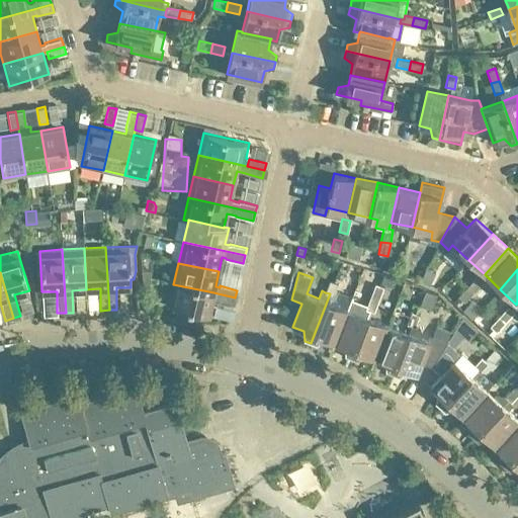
[(476,276),(466,286),(472,292),(482,282),(476,276)]
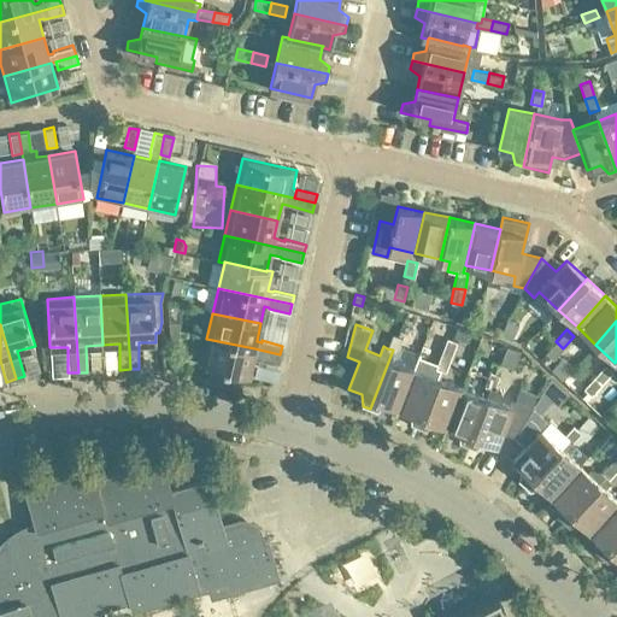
[(403,338),(398,336),(393,334),(387,348),(393,350),(370,409),(377,412),(386,403),(398,407),(413,368),(393,360),(395,353),(397,353),(403,338)]
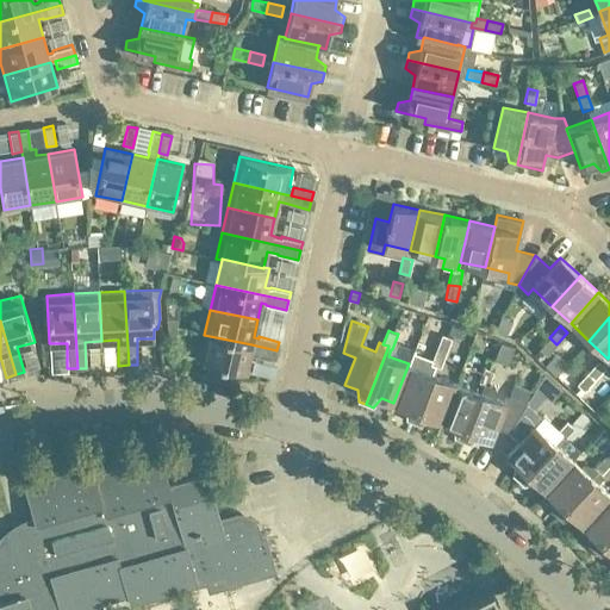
[(442,334),(436,349),(447,353),(452,337),(442,334)]
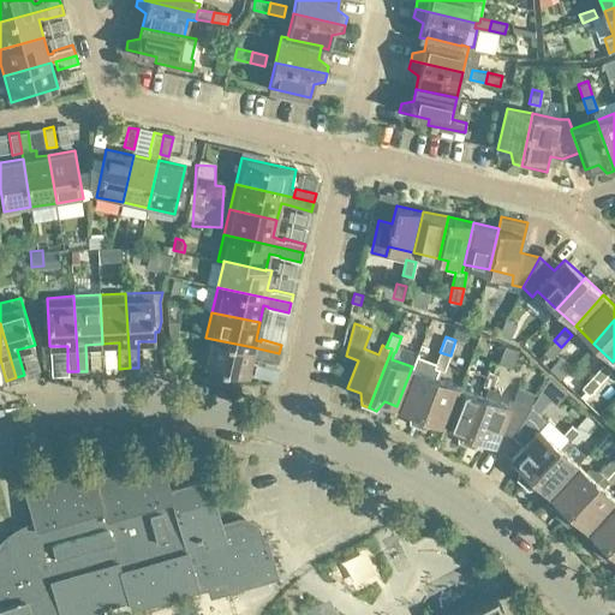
[(248,374),(251,357),(257,358),(258,348),(254,347),(206,338),(199,363),(248,374)]
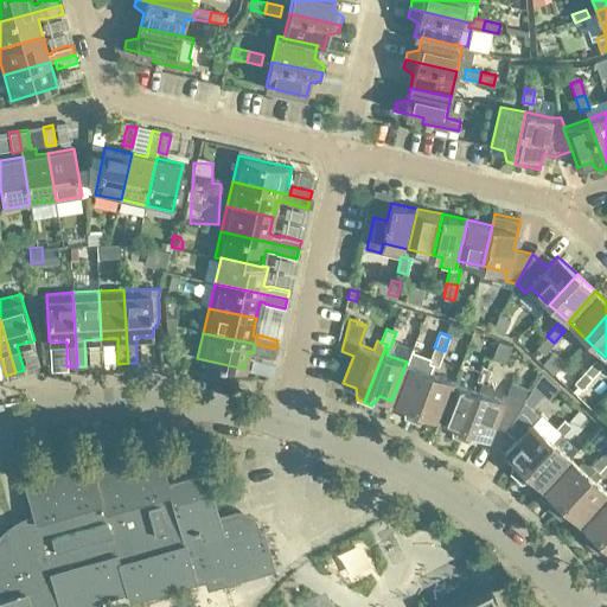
[(543,353),(554,343),(547,336),(536,347),(543,353)]
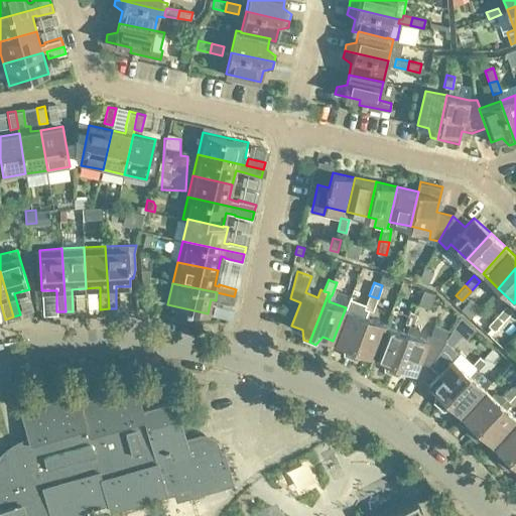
[(232,304),(234,296),(217,292),(216,300),(232,304)]
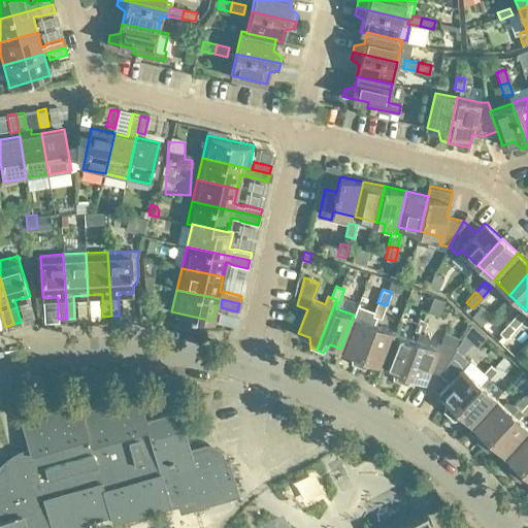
[(382,318),(387,305),(377,302),(372,315),(382,318)]
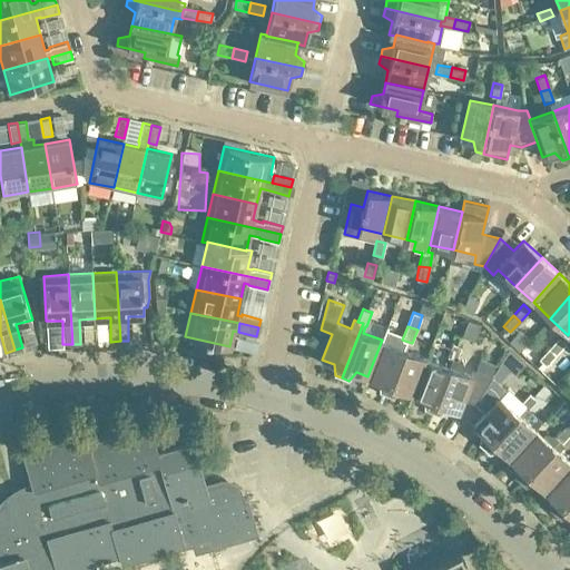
[(559,336),(549,347),(557,354),(567,344),(559,336)]
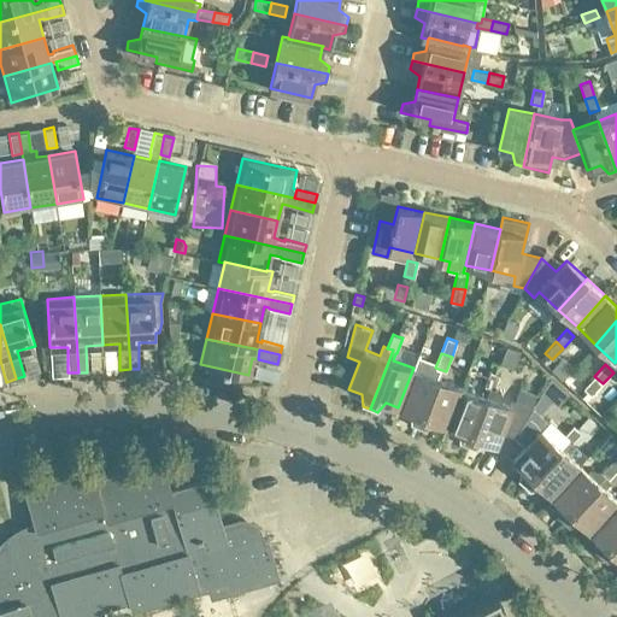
[(418,428),(438,377),(413,368),(398,407),(411,412),(411,424),(418,428)]
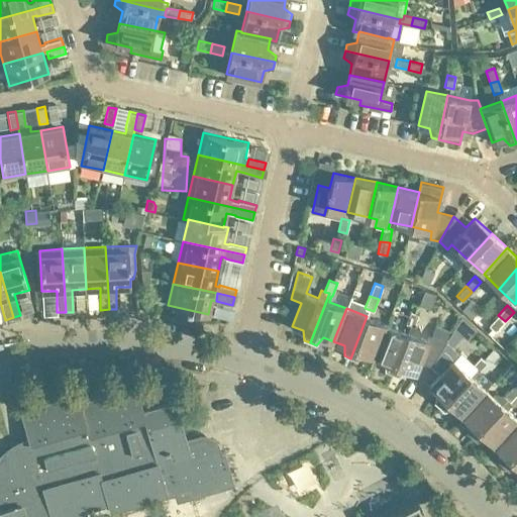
[(405,323),(410,325),(414,326),(415,324),(419,314),(410,311),(405,323)]
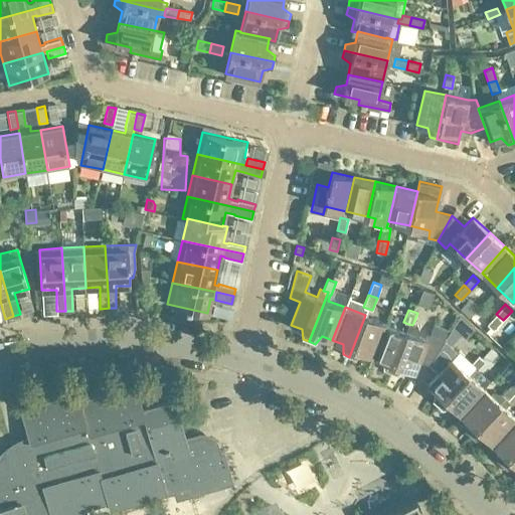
[(496,314),(487,324),(494,330),(503,320),(496,314)]
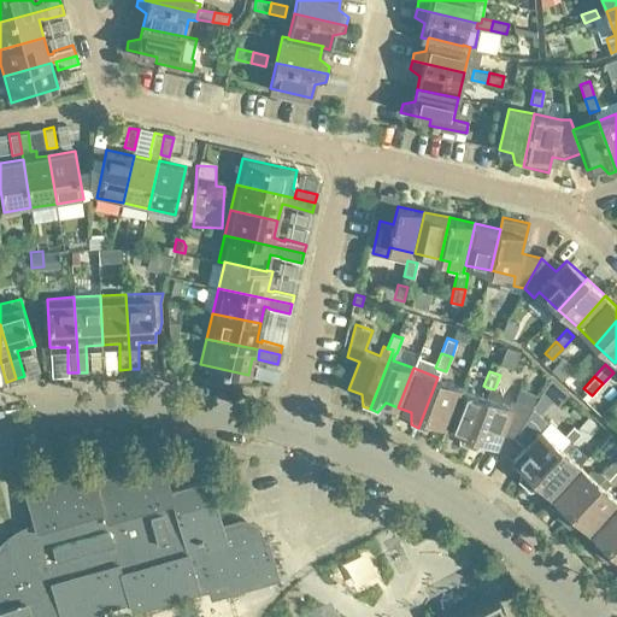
[(447,427),(462,387),(438,377),(418,428),(425,430),(434,422),(447,427)]
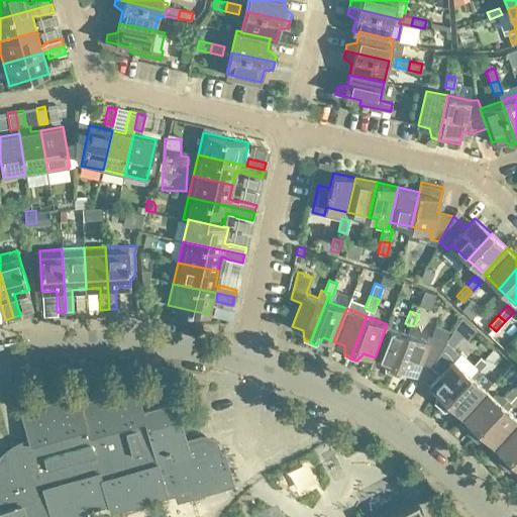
[(452,331),(445,341),(452,347),(462,335),(468,339),(477,329),(461,316),(452,331)]
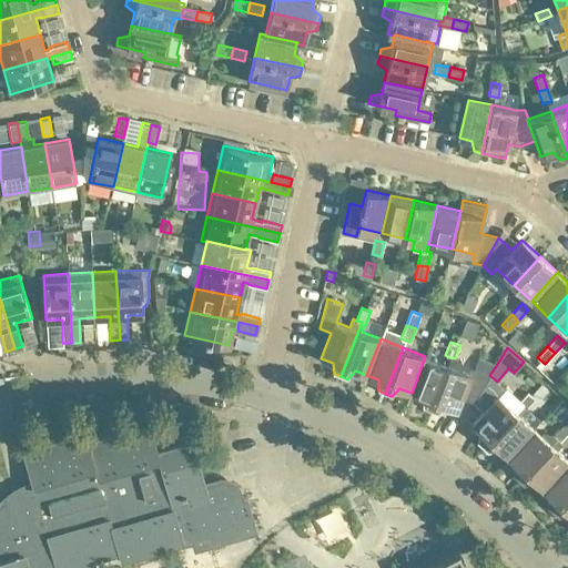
[(430,411),(447,365),(425,356),(412,393),(423,397),(423,408),(430,411)]
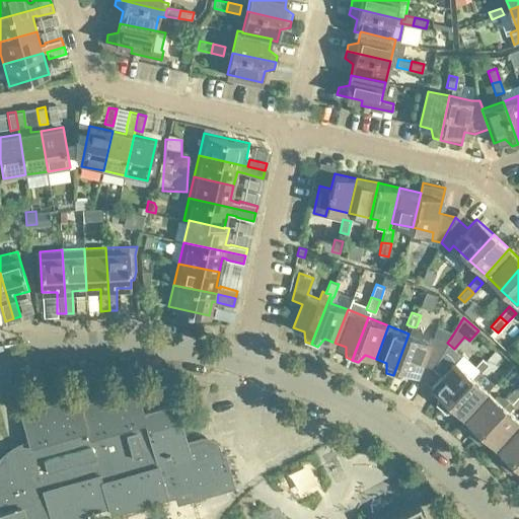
[(432,367),(447,343),(431,337),(429,341),(422,338),(423,334),(421,326),(417,325),(416,327),(412,326),(409,334),(393,375),(399,378),(406,370),(418,375),(422,363),(432,367)]
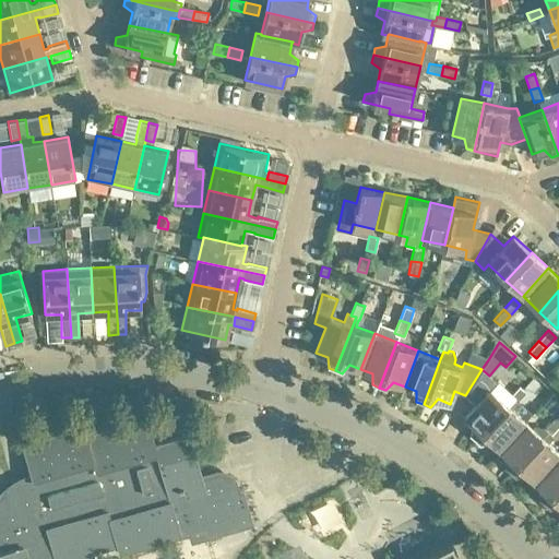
[(468,351),(464,363),(482,369),(489,358),(468,351)]
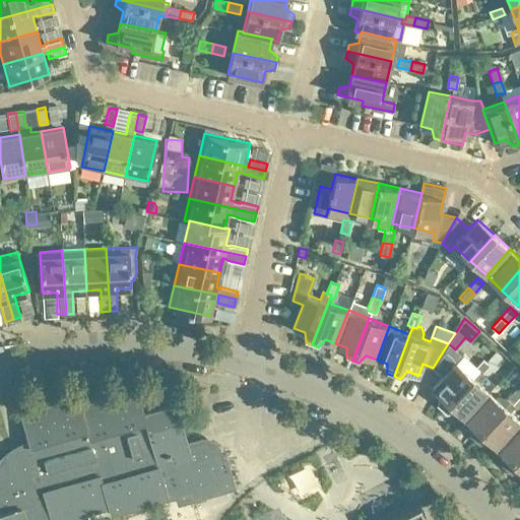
[(472,377),(456,363),(462,356),(455,349),(448,343),(433,368),(442,377),(432,388),(440,395),(437,405),(442,409),(472,377)]
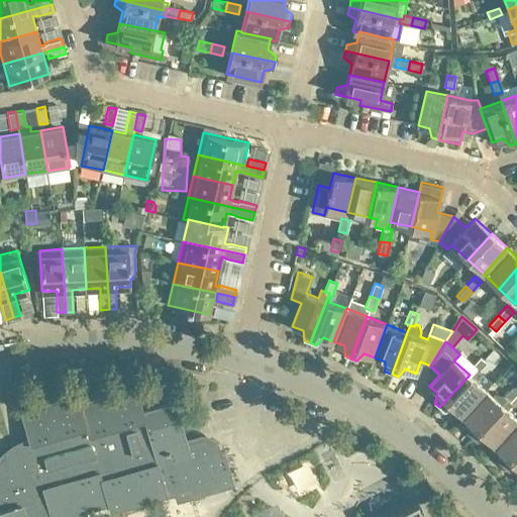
[(478,373),(487,363),(480,355),(471,366),(478,373)]
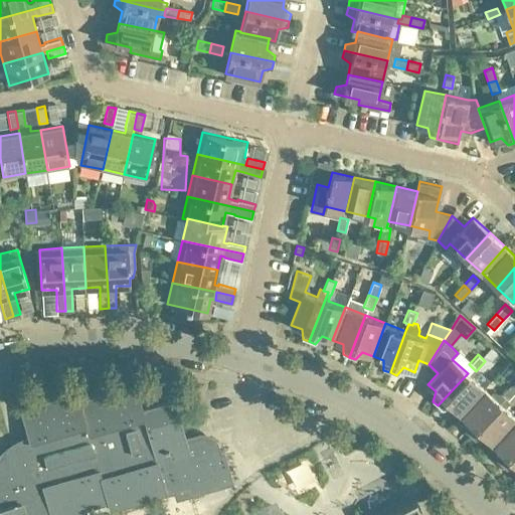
[(460,413),(484,388),(468,373),(438,405),(443,410),(452,406),(460,413)]
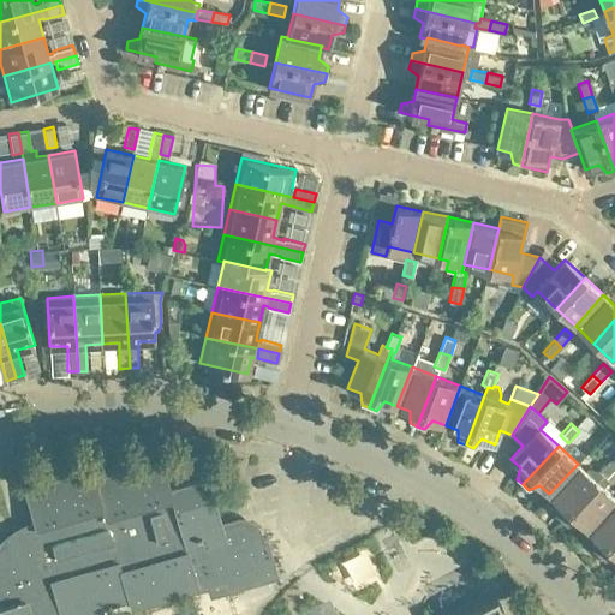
[(96,614),(95,608),(127,598),(131,608),(208,586),(210,595),(276,575),(266,538),(257,542),(255,535),(254,532),(252,531),(251,529),(249,527),(246,527),(244,526),(242,526),(240,526),(224,531),(208,477),(169,488),(161,458),(95,477),(91,469),(24,488),(35,526),(30,527),(25,530),(21,531),(17,535),(12,537),(9,541),(3,545),(0,549),(0,614),(96,614)]
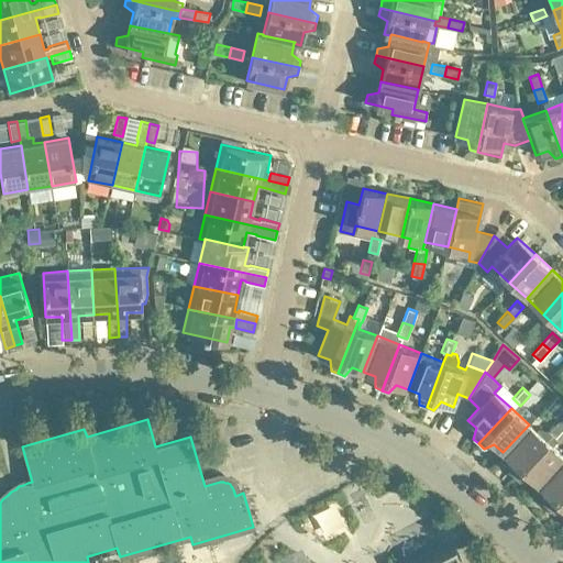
[(562,456),(562,455),(552,445),(558,439),(555,437),(562,428),(562,424),(559,420),(549,430),(552,434),(512,476),(518,481),(529,476),(537,484),(562,456)]
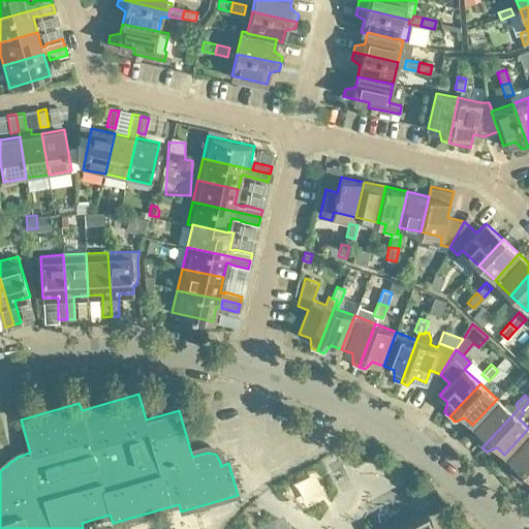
[(481,447),(519,408),(516,404),(515,403),(505,402),(503,404),(497,399),(472,425),(480,433),(477,442),(481,447)]
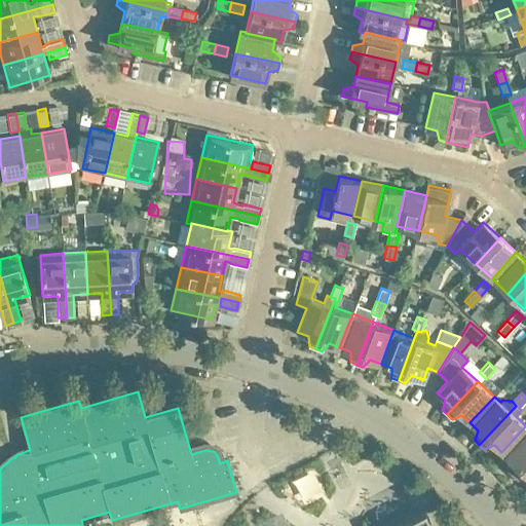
[(512,475),(525,459),(525,426),(501,452),(511,460),(506,471),(512,475)]
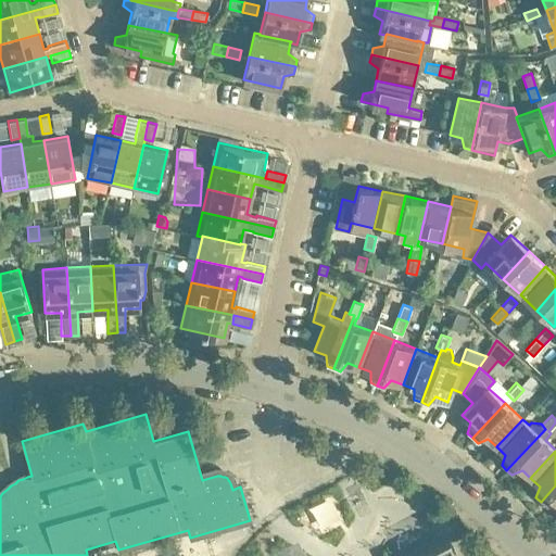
[(555,485),(541,502),(546,507),(555,502),(555,485)]
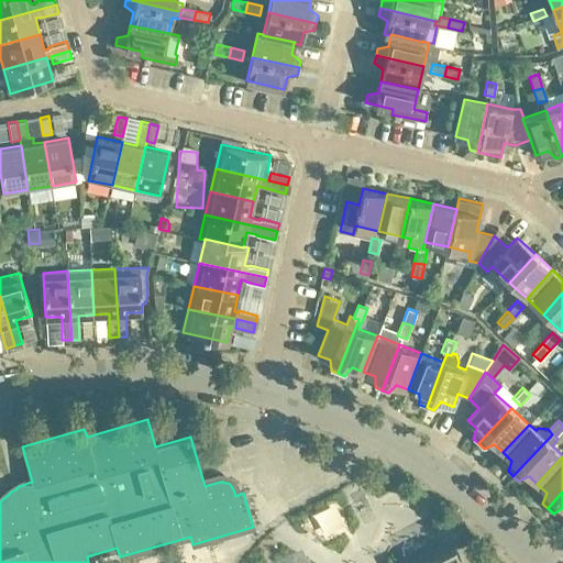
[(463,562),(454,545),(420,562),(463,562)]
